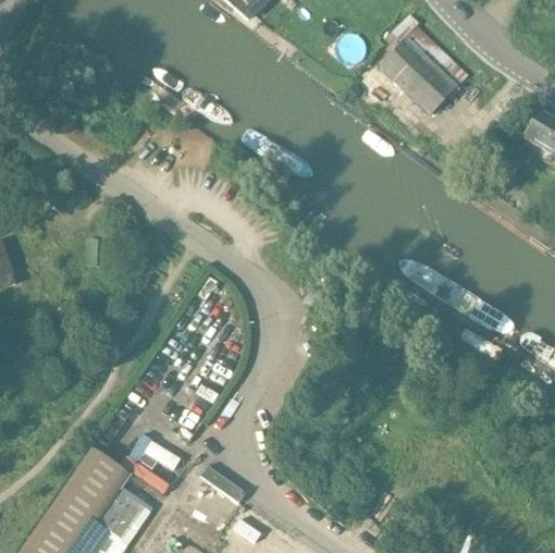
[(227,0),(248,17),(267,0),(227,0)]
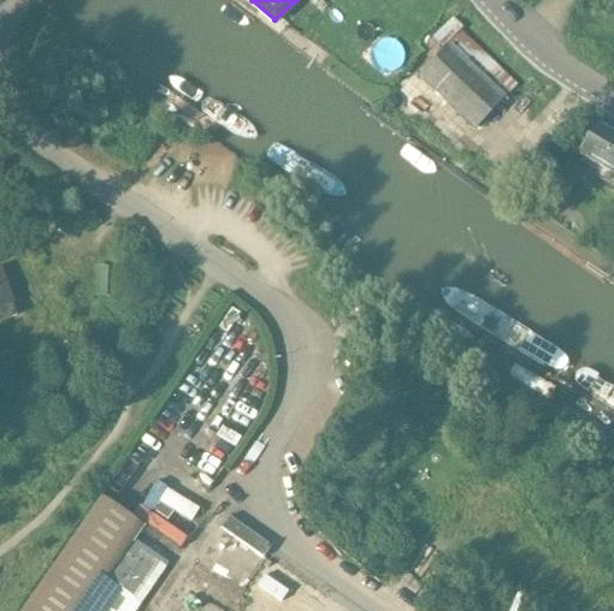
[(476,125),(506,94),(518,81),(462,28),(449,41),(420,72),(476,125)]
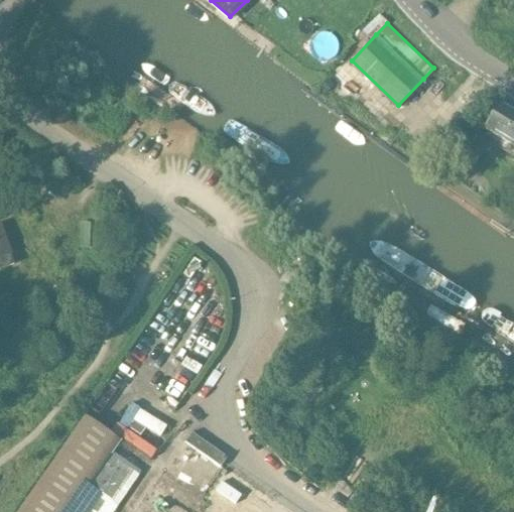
[(513,108),(503,101),(487,126),(513,142),(513,108)]
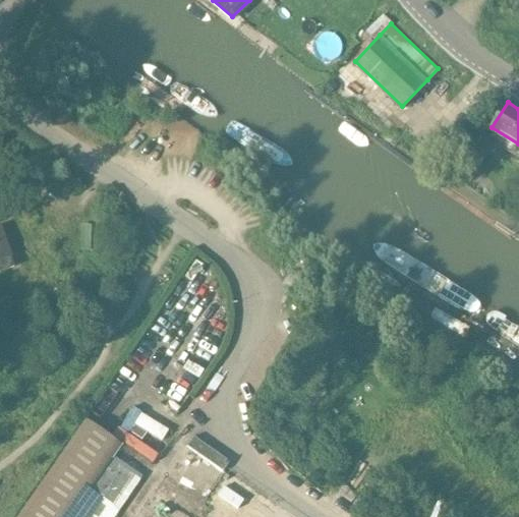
[(0,269),(15,264),(1,225),(0,225),(0,269)]
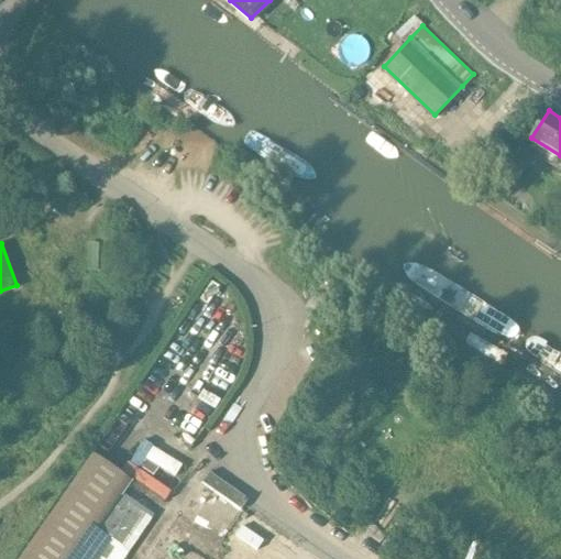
[(132,479),(92,451),(18,558),(96,558),(121,524),(135,504),(121,494),(132,479)]
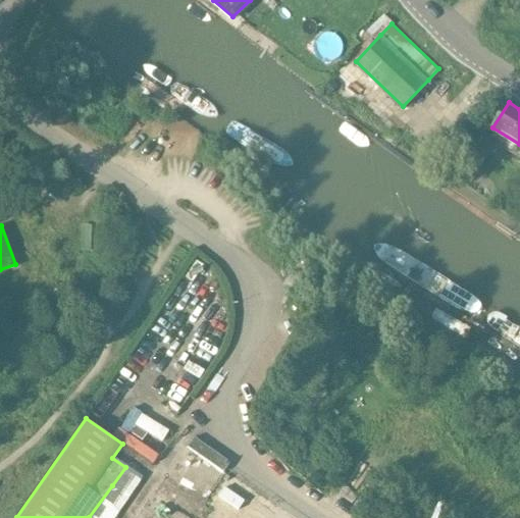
[(185,517),(192,510),(158,486),(136,517),(185,517)]
